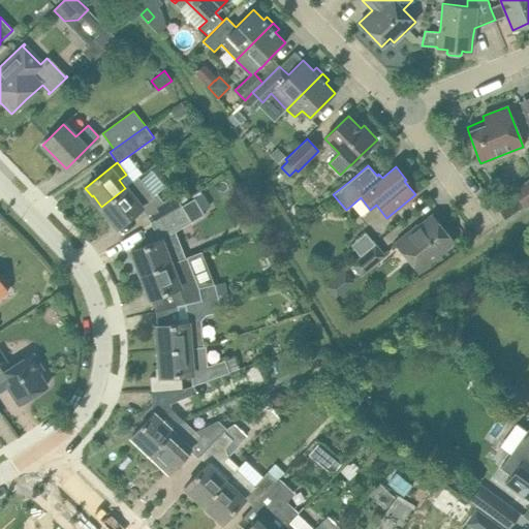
[(125,188),(101,207),(111,218),(110,219),(117,227),(132,215),(142,208),(151,223),(158,218),(181,206),(180,204),(187,199),(182,191),(176,195),(175,194),(170,196),(162,201),(157,193),(154,196),(141,179),(139,178),(125,188)]
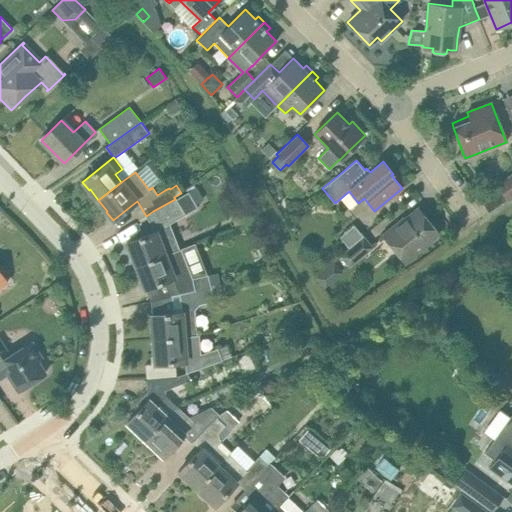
[(508,199),(511,196),(511,174),(498,184),(508,199)]
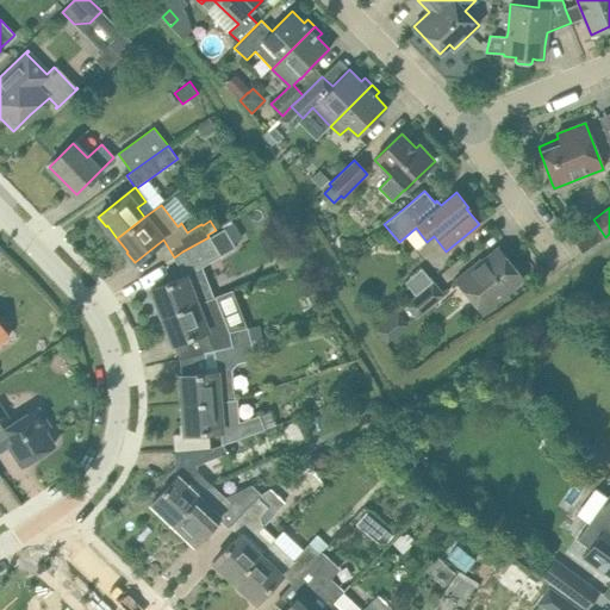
[(197,303),(215,297),(203,267),(235,247),(225,229),(217,232),(209,237),(182,251),(174,257),(185,275),(151,290),(155,300),(157,300),(163,316),(197,303)]
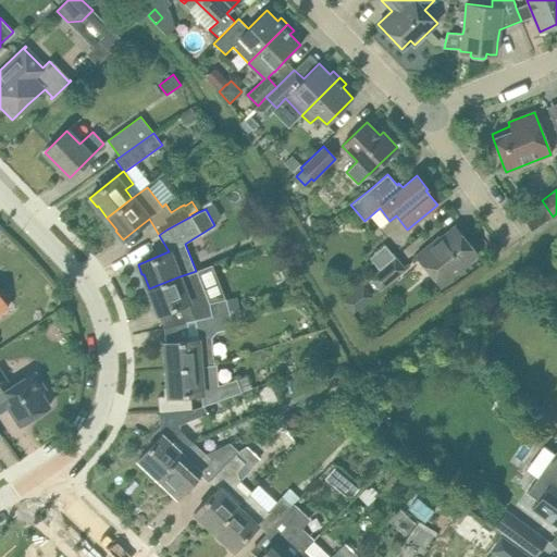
[(431,245),(417,256),(441,284),(478,254),(455,227),(432,246),(431,245)]
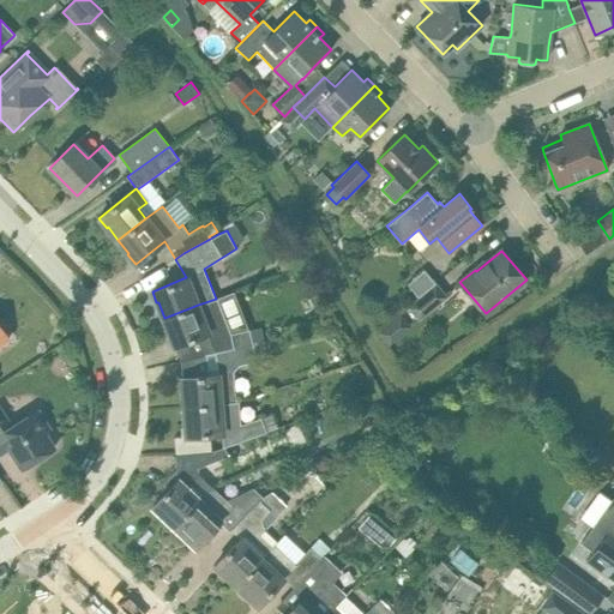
[(435,283),(425,270),(408,284),(419,298),(435,283)]
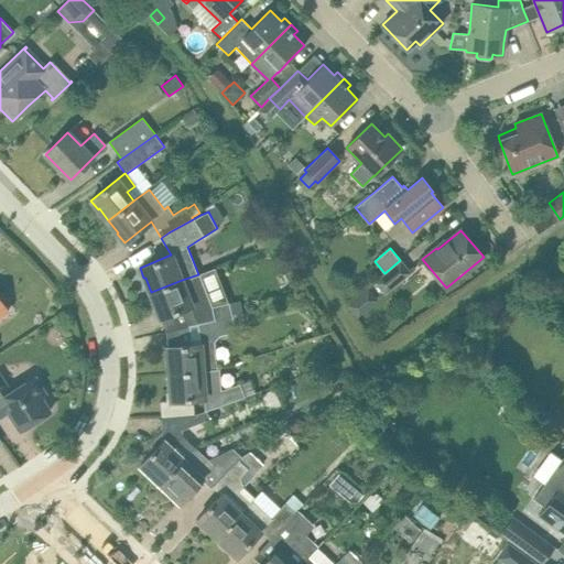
[(384,273),(375,281),(386,294),(411,273),(400,260),(384,273)]
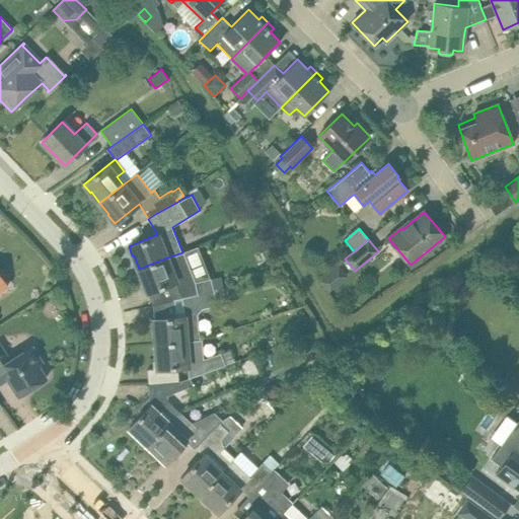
[(175,282),(181,298),(214,291),(211,279),(194,283),(182,252),(167,257),(139,269),(144,283),(143,283),(147,293),(175,282)]
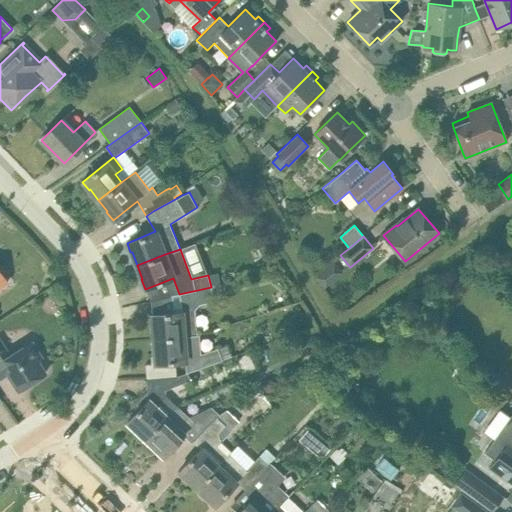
[(334,262),(316,277),(325,288),(343,273),(334,262)]
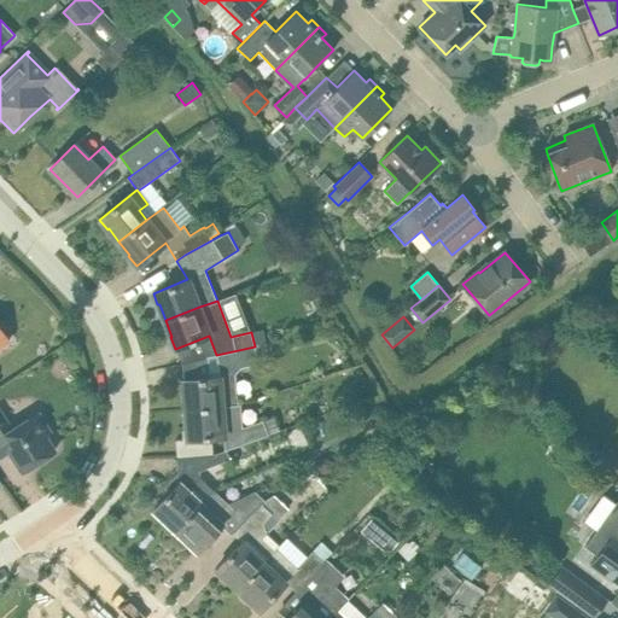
[(255,347),(216,355),(215,355),(219,368),(219,377),(182,380),(184,392),(185,392),(186,409),(222,407),(238,404),(234,374),(242,367),(258,363),(258,362),(270,357),(266,343),(255,347)]
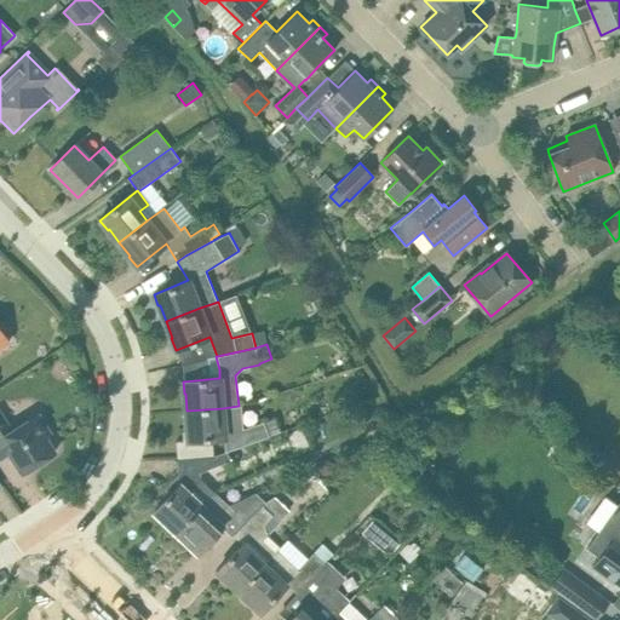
[(188,441),(212,438),(224,437),(225,452),(227,452),(240,447),(280,434),(275,418),(244,429),(241,406),(239,406),(223,408),(187,411),(188,428),(187,428),(188,441)]
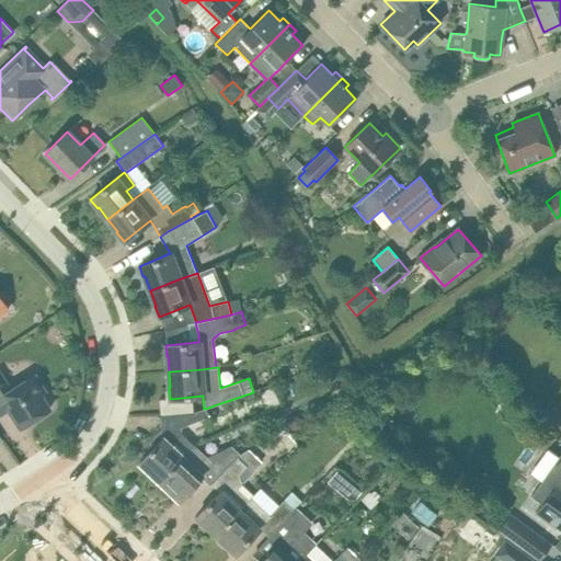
[(0,414),(8,410),(20,428),(49,409),(41,396),(45,392),(34,375),(10,390),(0,374),(0,414)]
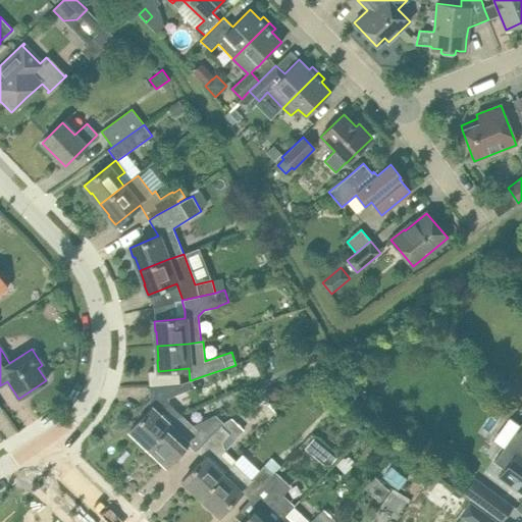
[(132,428),(129,430),(137,438),(138,437),(149,448),(180,415),(168,404),(168,398),(194,387),(193,386),(191,380),(190,380),(179,384),(149,386),(151,408),(145,414),(132,428)]
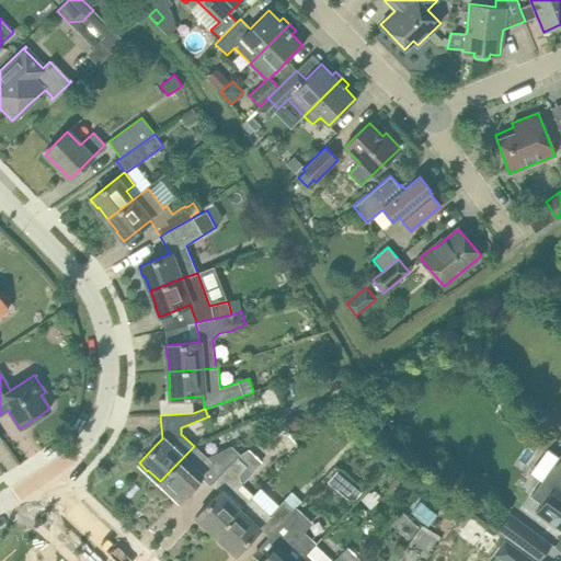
[(220,491),(219,492),(196,516),(204,524),(205,524),(217,535),(251,497),(253,495),(242,484),(239,473),(242,470),(247,474),(265,455),(255,445),(241,455),(240,455),(213,482),(220,491)]
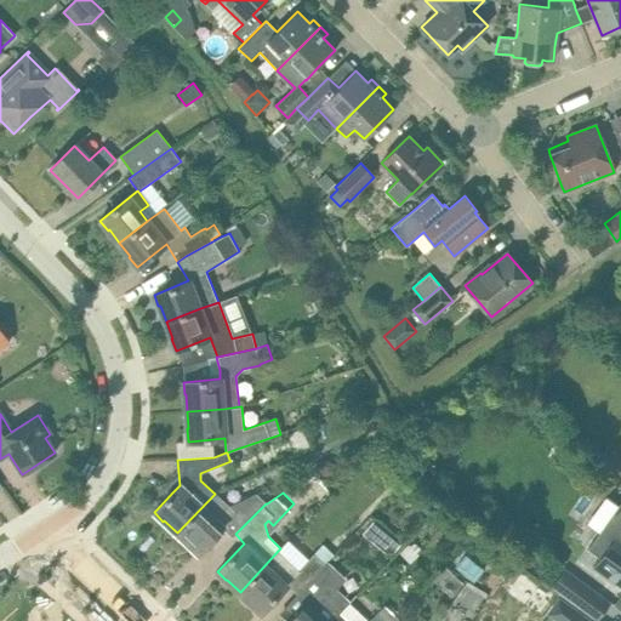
[(232,537),(235,534),(266,503),(256,494),(229,506),(215,494),(177,533),(189,543),(188,545),(198,554),(222,528),(232,537)]
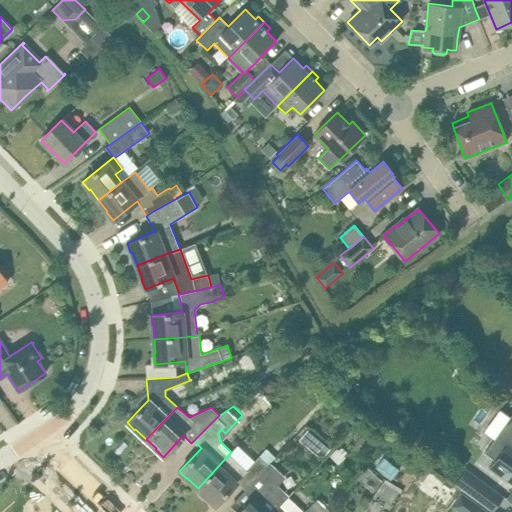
[(511,414),(484,453),(511,472),(511,478),(510,482),(511,483),(511,493),(508,499),(511,501),(511,414)]
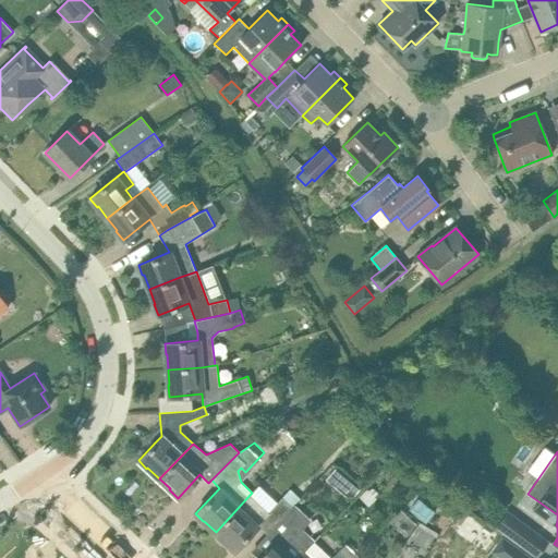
[(352,499),(363,487),(339,466),(328,478),(352,499)]
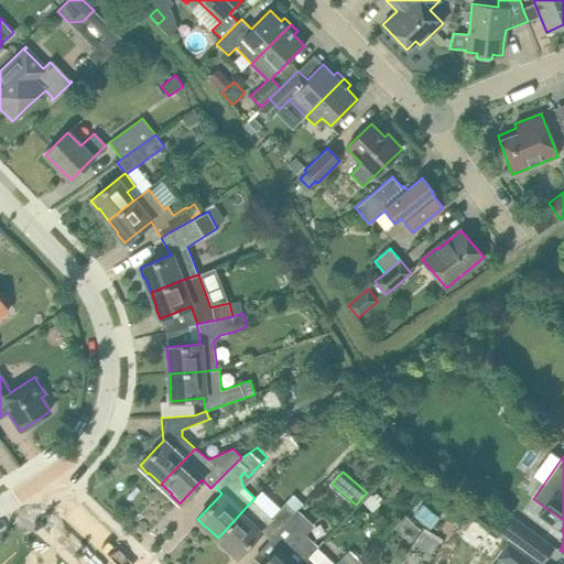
[(267,525),(275,533),(297,510),(303,505),(293,495),(275,513),(269,507),(264,511),(252,500),(218,538),(229,548),(228,549),(237,556),(267,525)]
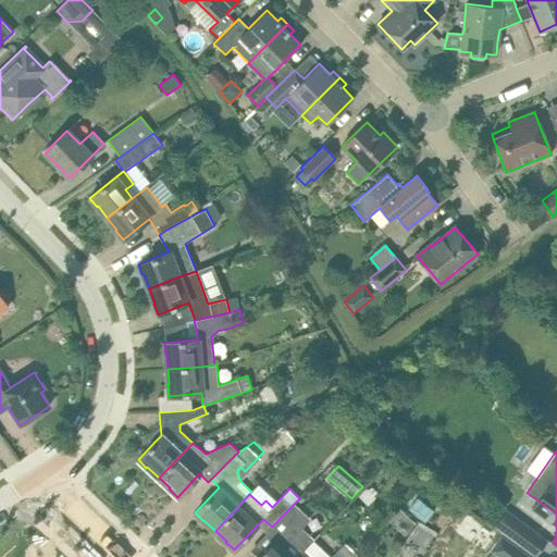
[(294,504),(272,527),(281,535),(259,556),(297,556),(305,549),(314,540),(301,528),(310,519),(294,504)]
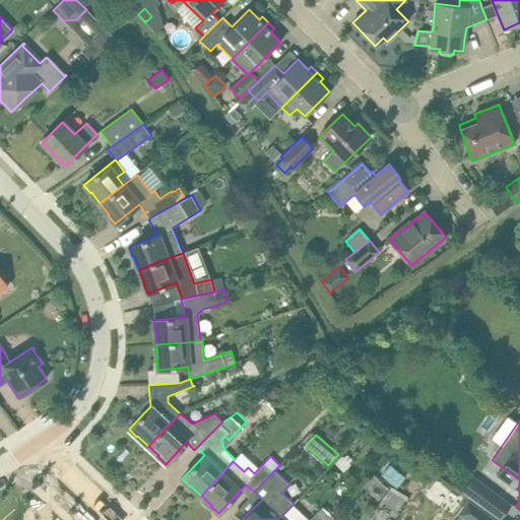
[(472,478),(461,495),(497,519),(499,519),(510,505),(472,478)]
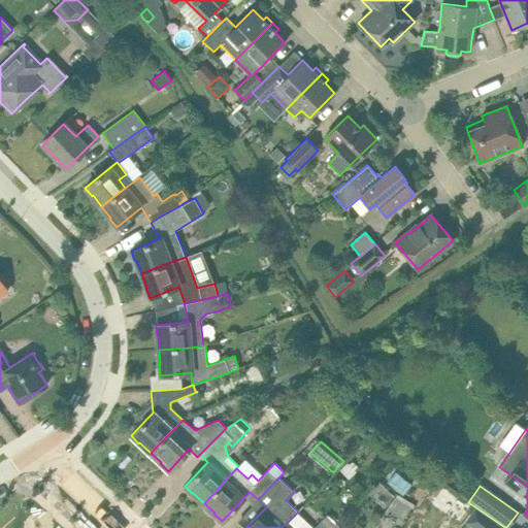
[(501,527),(475,509),(468,518),(473,522),(471,525),(475,527),(501,527)]
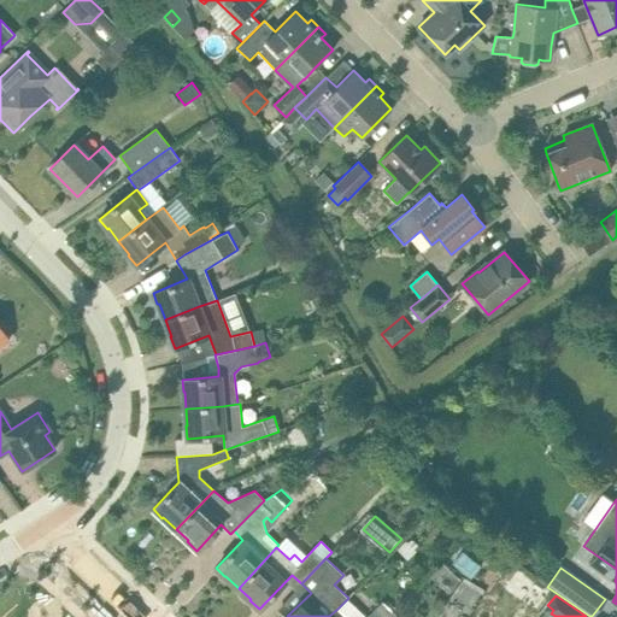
[(366,616),(346,616),(338,609),(329,616),(388,616),(393,612),(382,601),(366,616)]
